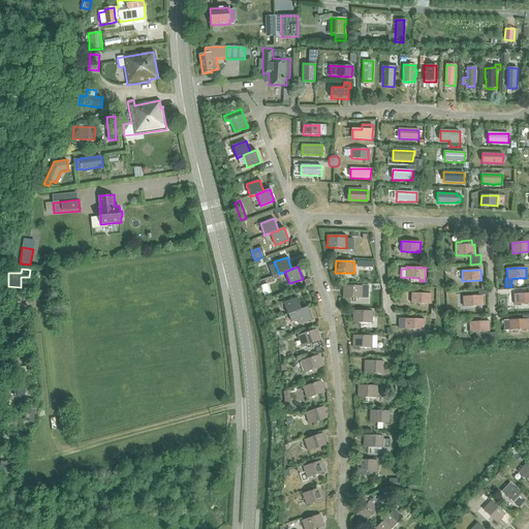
[(267,284),(260,285),(263,296),(270,293),(267,284)]
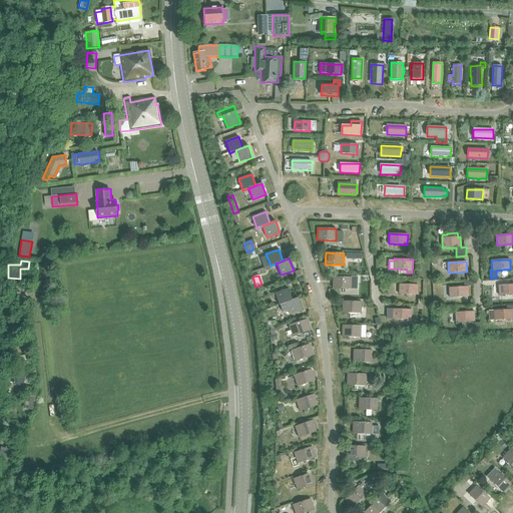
[(333,289),(351,289),(352,283),(352,278),(333,277),(333,289)]
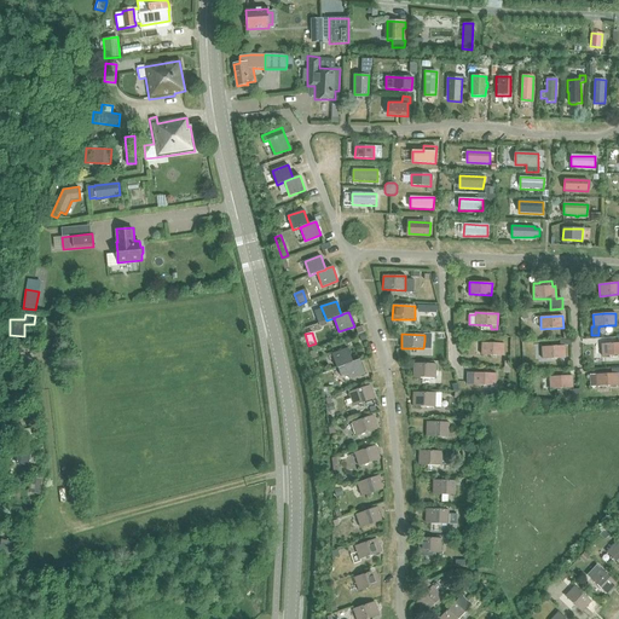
[(618,343),(602,345),(602,357),(613,356),(618,354),(618,337),(618,339),(618,343)]
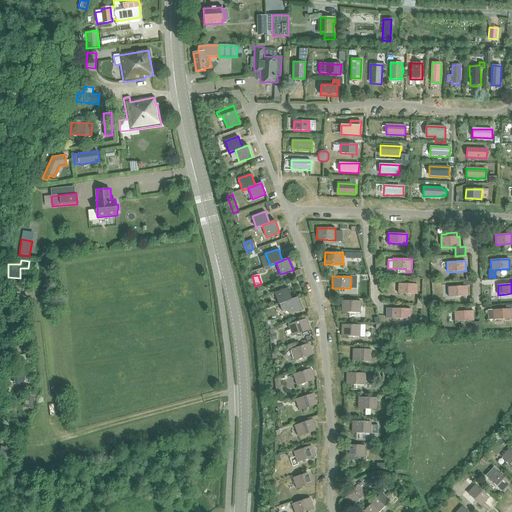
[(398,294),(417,294),(417,284),(399,284),(398,294)]
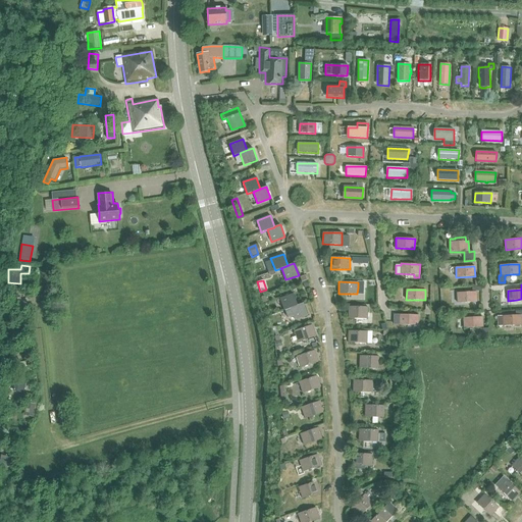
[(458,303),(476,302),(476,292),(473,292),(457,293),(458,303)]
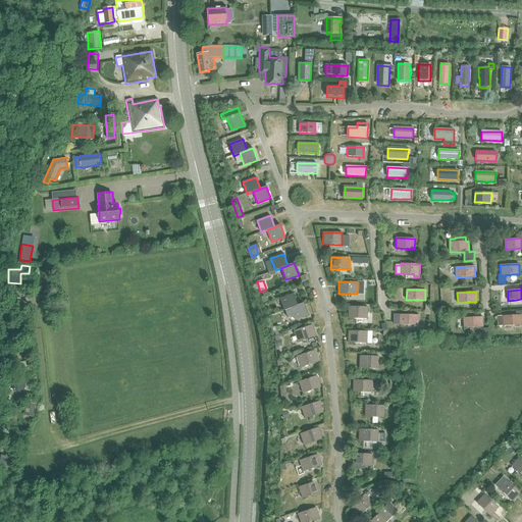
[(294,294),(279,299),(284,310),(285,310),(291,308),(298,305),(294,294)]
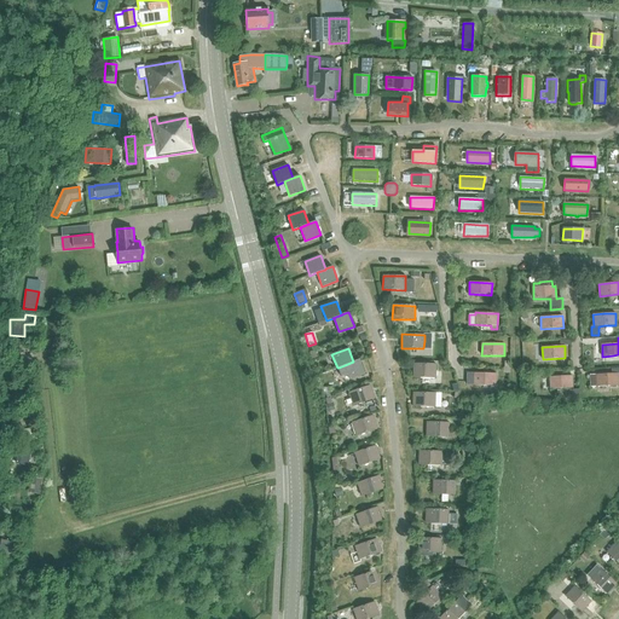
[(339,368),(337,368),(341,377),(347,375),(350,380),(365,374),(360,359),(353,362),(345,365),(339,368)]
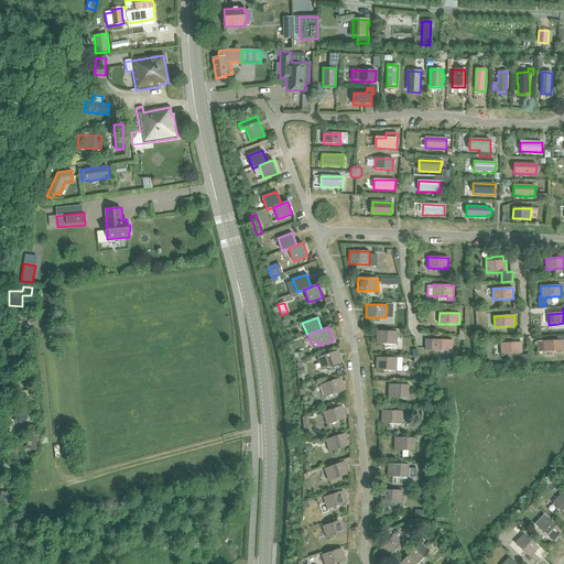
[(377,344),(397,345),(398,332),(377,332),(377,344)]
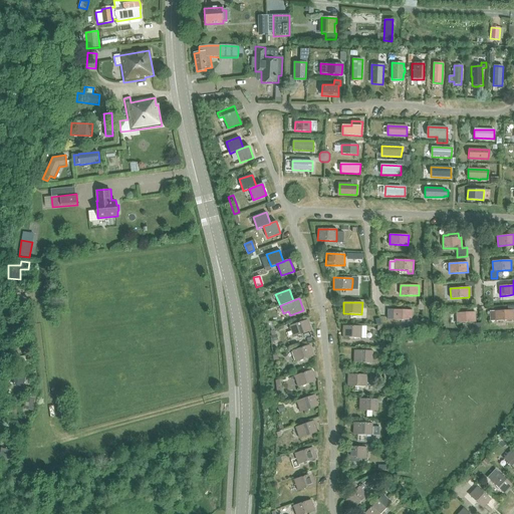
[(388,319),(412,319),(412,309),(388,309),(388,319)]
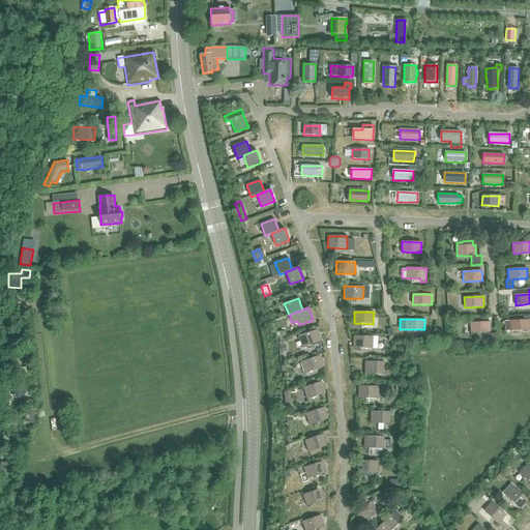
[(505,331),(529,330),(529,329),(529,323),(529,319),(505,320),(505,331)]
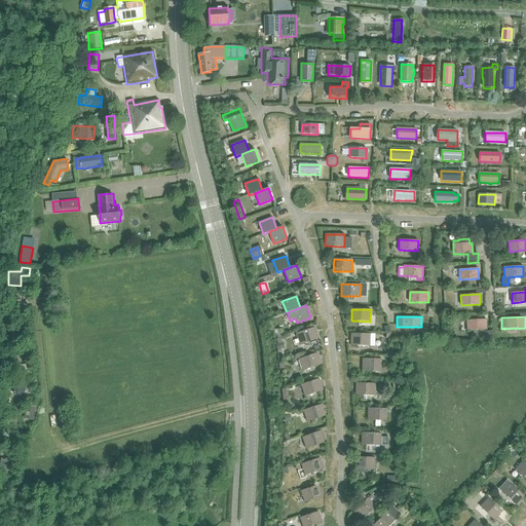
[(467,331),(486,330),(486,320),(466,321),(467,331)]
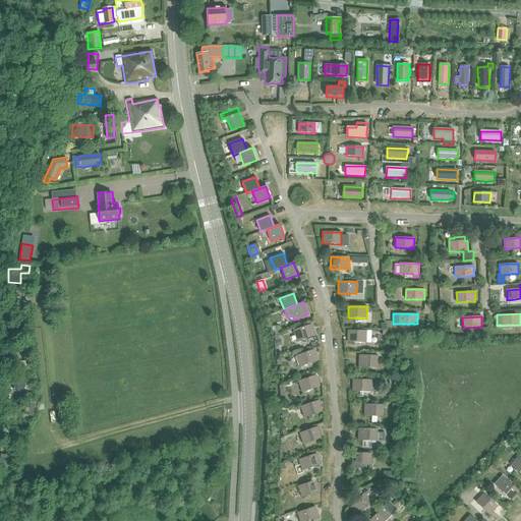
[(293,331),(297,342),(315,336),(311,325),(293,331)]
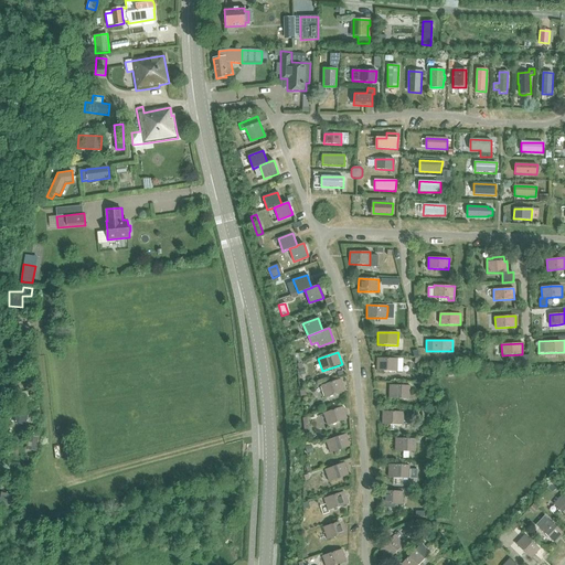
[(529,355),(520,356),(520,365),(529,364),(529,355)]
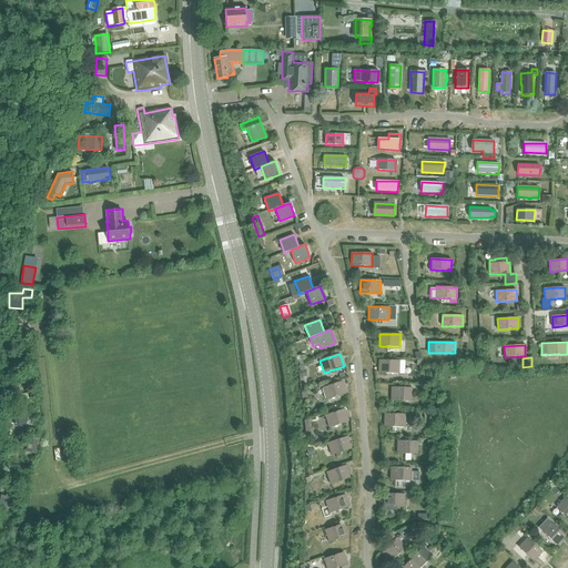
[(378,373),(399,374),(399,361),(379,361),(378,373)]
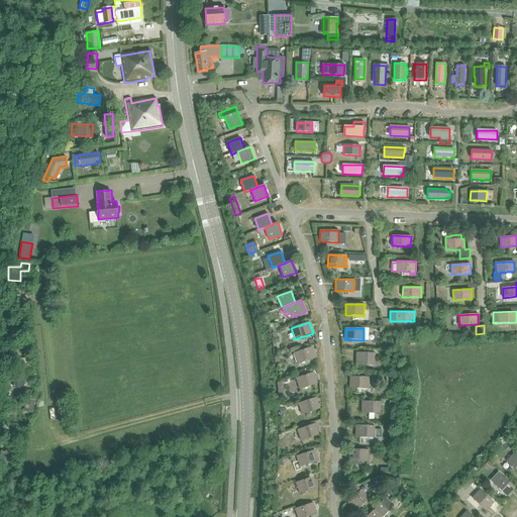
[(294,353),(297,365),(315,358),(311,347),(294,353)]
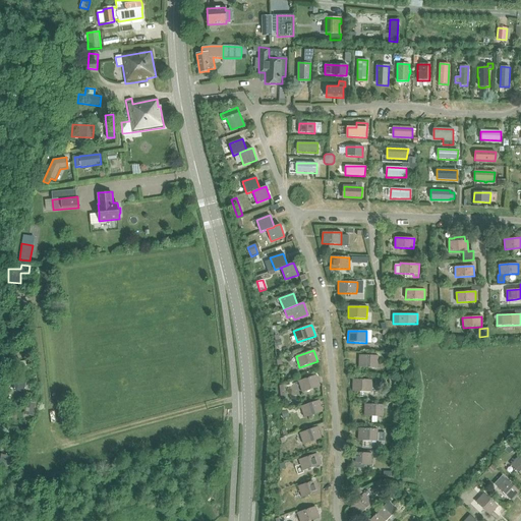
[(358,367),(378,367),(378,356),(359,355),(358,367)]
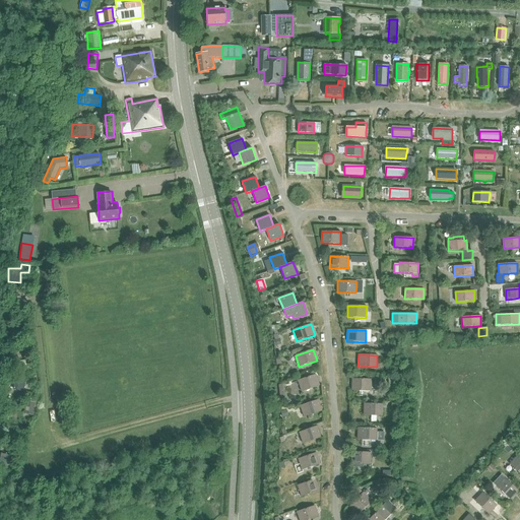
[(24,370),(31,368),(30,359),(20,361),(21,367),(14,368),(14,370),(18,370),(19,374),(24,374),(24,370)]
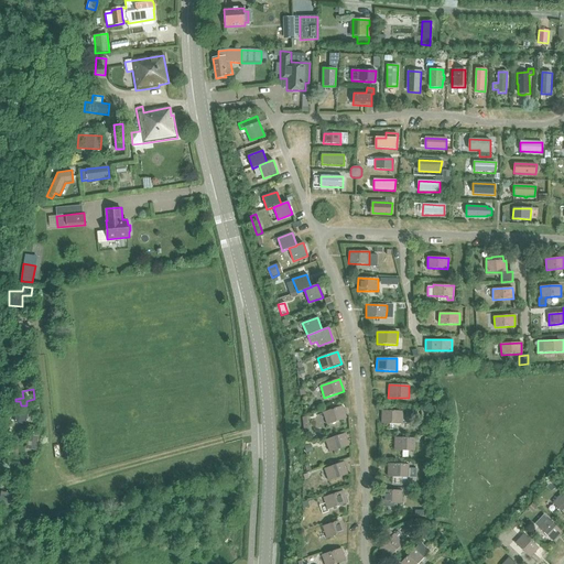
[(15,422),(26,424),(29,412),(36,413),(36,410),(20,407),(19,409),(18,408),(13,408),(12,413),(15,414),(14,420),(15,420),(15,422)]
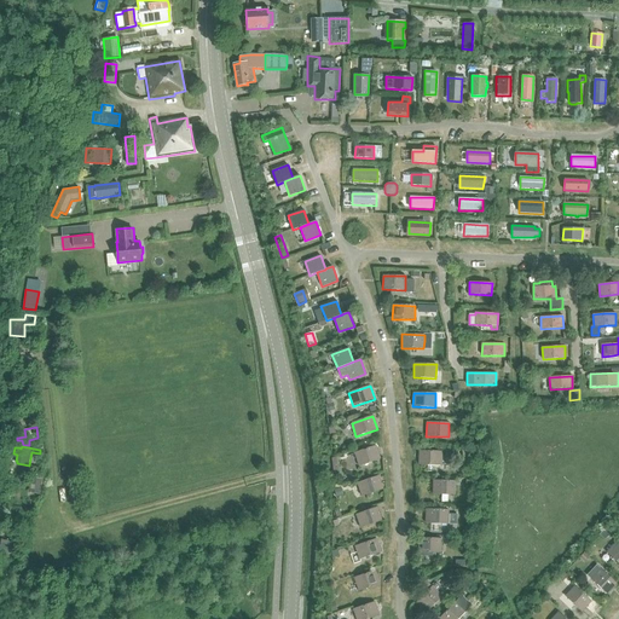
[(354,453),(359,467),(380,460),(376,446),(354,453)]
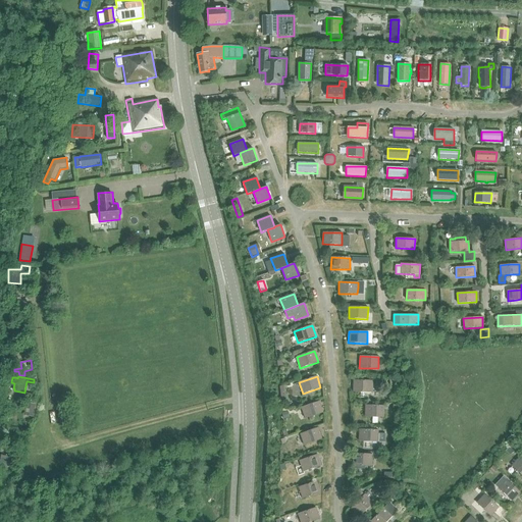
[(353,393),(372,393),(372,381),(354,380),(353,393)]
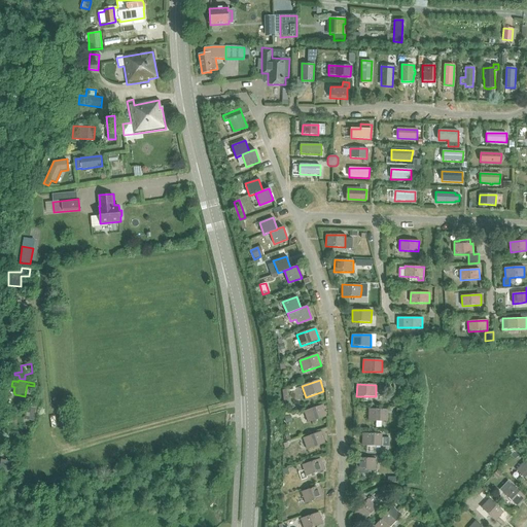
[(304,412),(308,423),(326,417),(322,406),(304,412)]
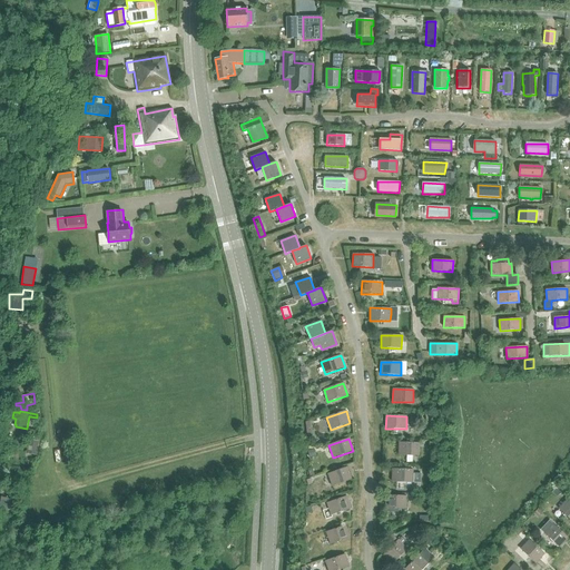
[(27,452),(39,454),(40,441),(28,440),(27,452)]
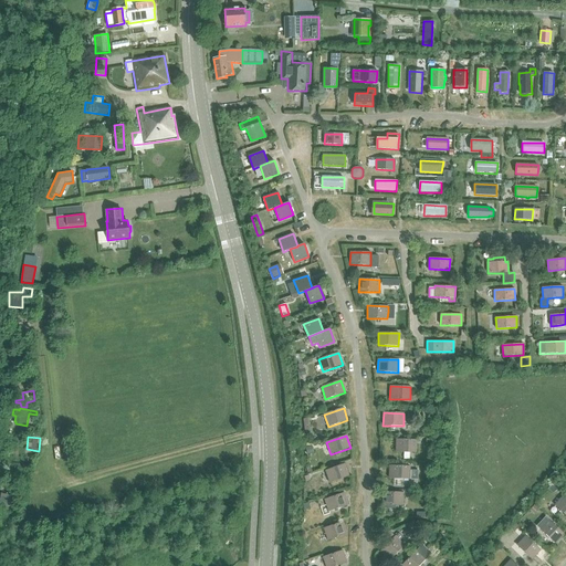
[(396,439),(396,452),(404,452),(404,459),(409,459),(409,452),(416,453),(417,440),(408,440),(405,440),(396,439)]
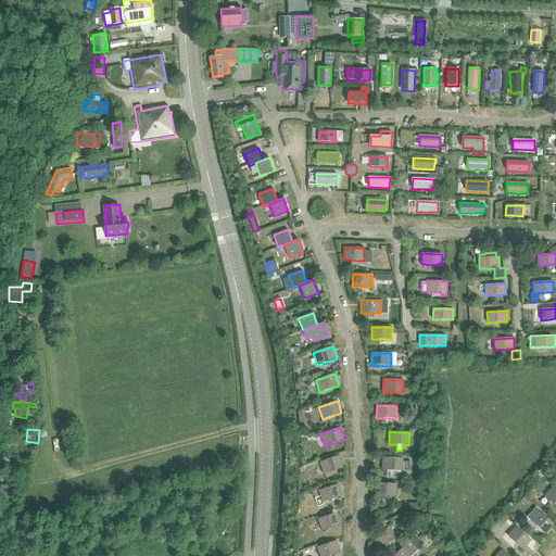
[(319,463),(324,475),(343,468),(339,456),(319,463)]
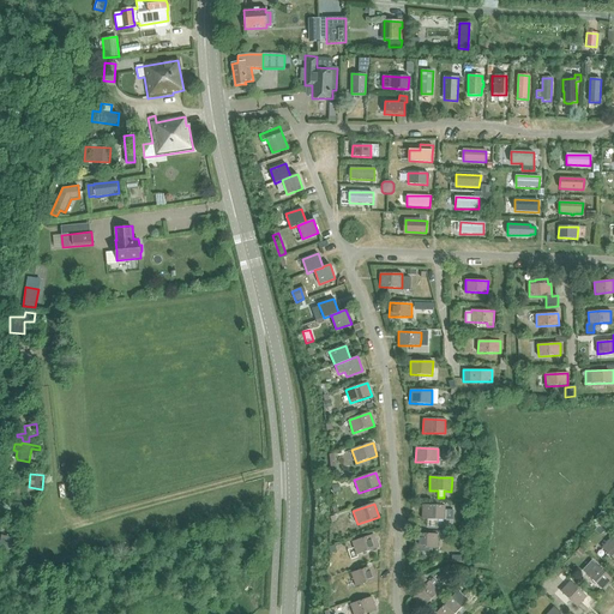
[(422,519),(445,519),(445,506),(422,505),(422,519)]
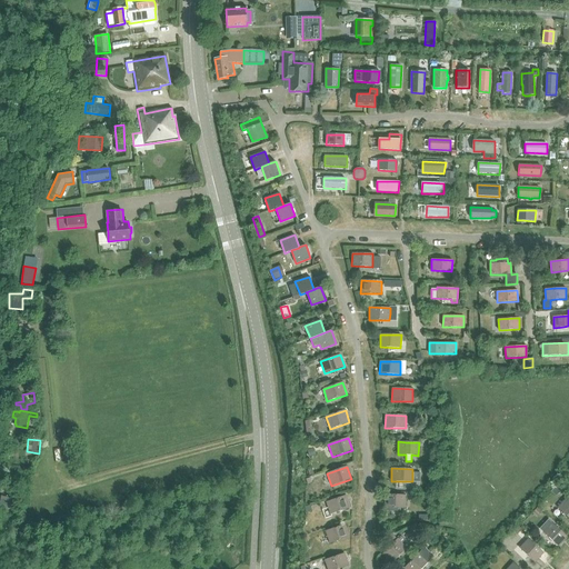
[(550,491),(556,497),(562,490),(557,485),(550,491)]
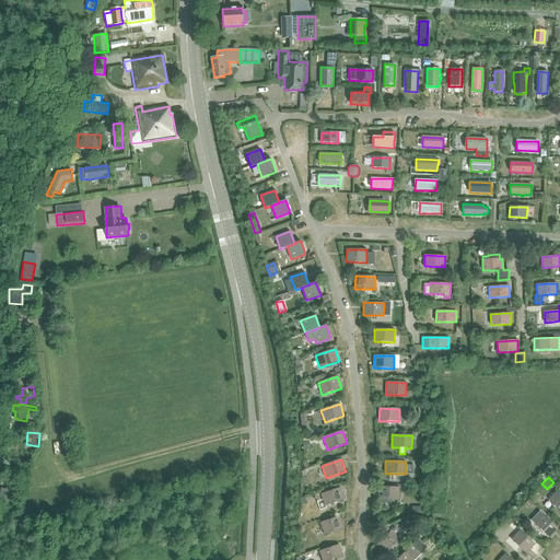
[(1,487),(0,494),(0,499),(6,500),(6,505),(11,506),(12,497),(15,497),(15,494),(16,494),(16,491),(15,491),(16,488),(11,487),(11,489),(1,487)]
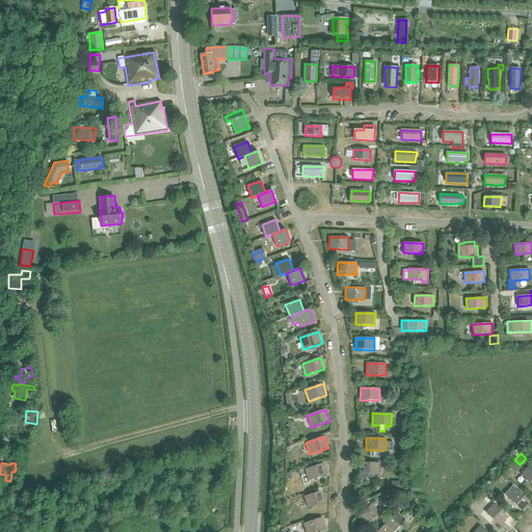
[(360,462),(360,475),(362,475),(362,478),(371,478),(372,477),(377,477),(377,475),(379,475),(379,463),(371,462),(368,462),(360,462)]
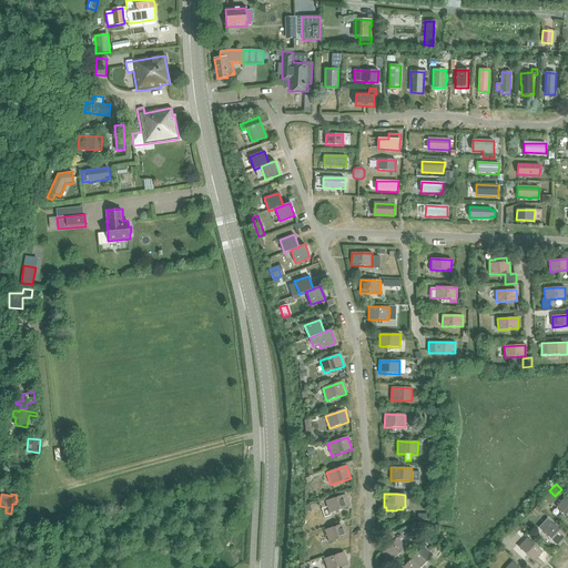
[(326,501),(330,514),(350,507),(345,495),(326,501)]
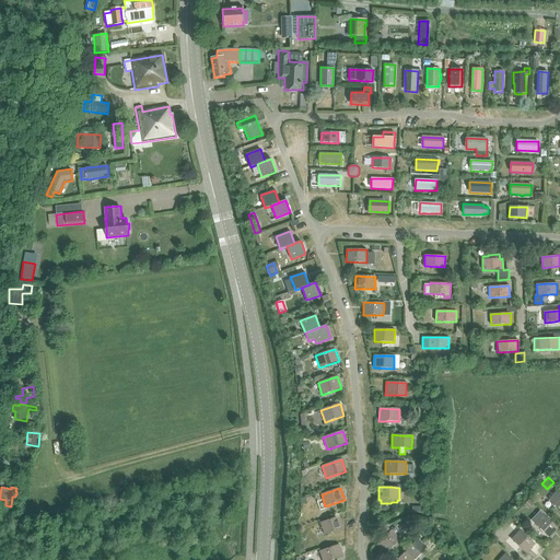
[(549,500),(559,510),(559,492),(558,490),(549,500)]
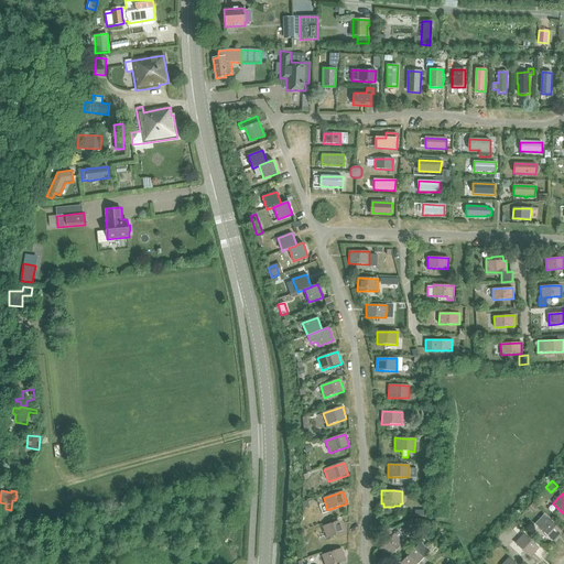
[(538,528),(553,541),(562,532),(546,518),(538,528)]
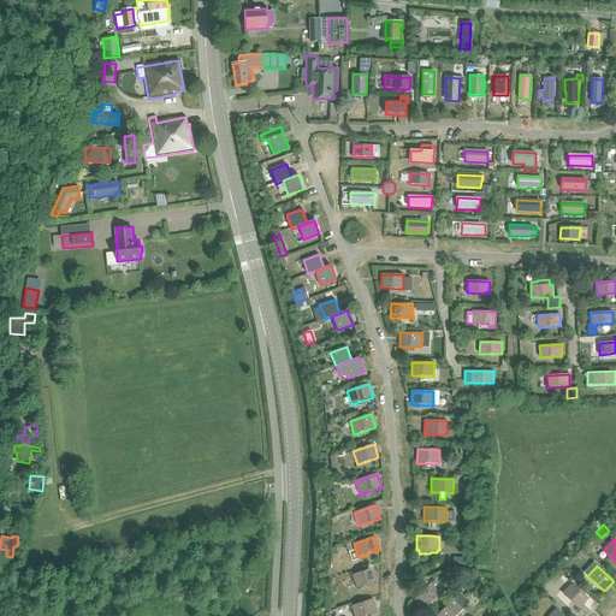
[(353,575),(357,588),(378,581),(374,568),(353,575)]
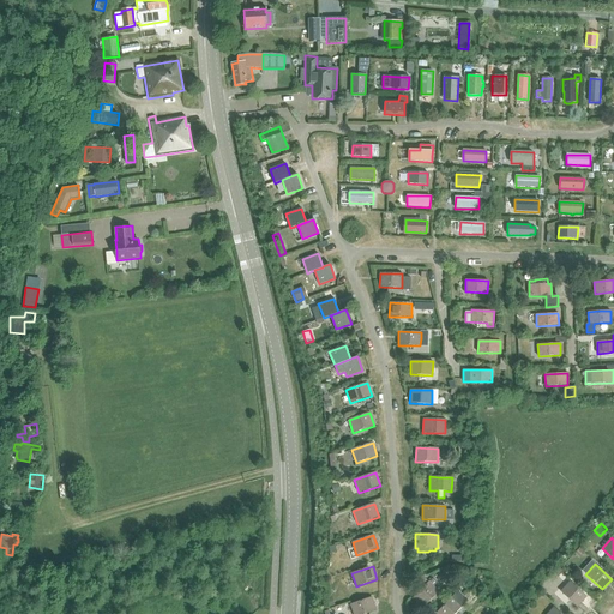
[(433,578),(429,582),(414,597),(423,608),(439,591),(433,587),(437,583),(433,578)]
